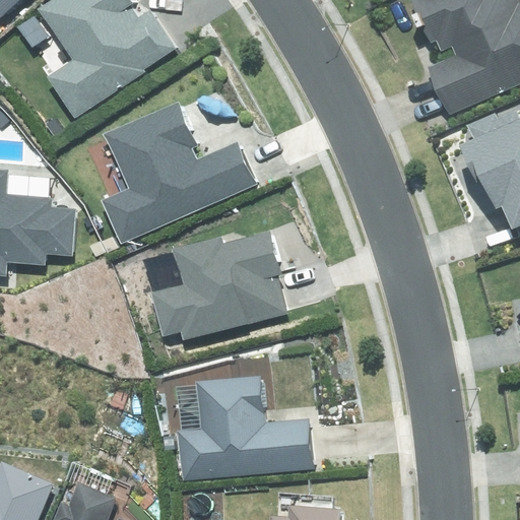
[(0,0),(0,15),(15,0),(0,0)]
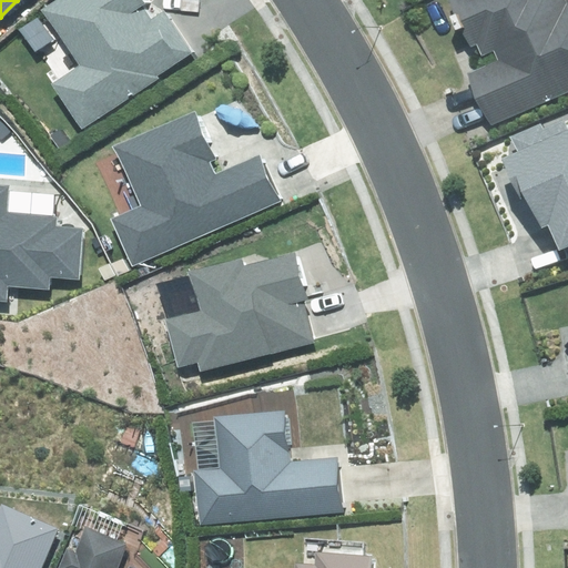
[(88,139),(204,57),(172,11),(161,18),(148,0),(63,0),(44,13),(79,62),(49,83),(88,139)]
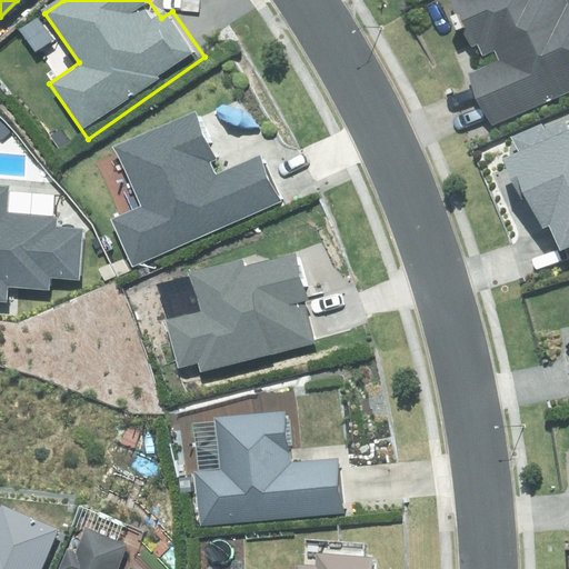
[(498,50),(502,60),(472,73),(497,126),(568,91),(568,0),(463,0),(451,6),(471,49),(480,45),(486,56),(498,50)]
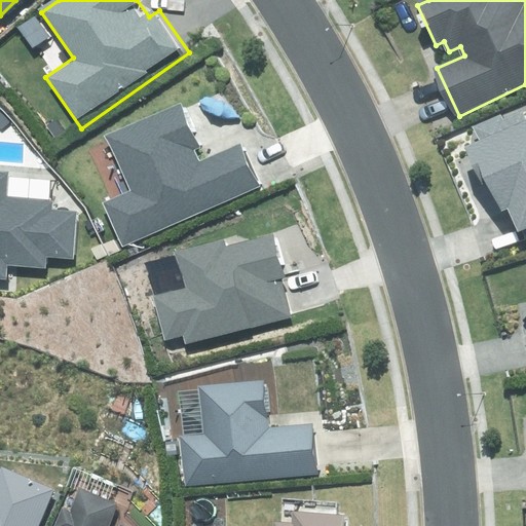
[(112,207),(130,245),(261,184),(243,147),(202,165),(189,136),(196,132),(185,109),(117,141),(141,193),(112,207)]
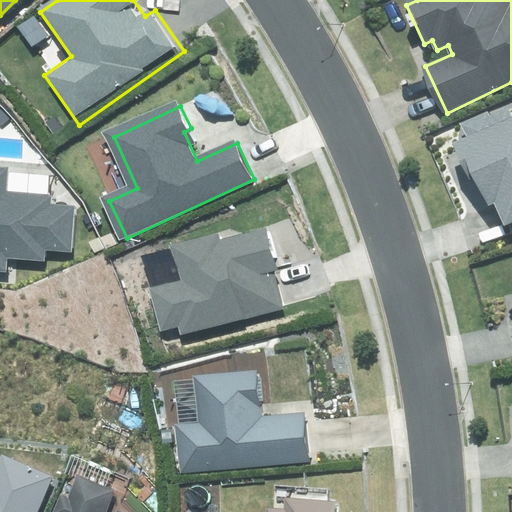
[(508,223),(511,232),(511,111),(511,108),(491,117),(488,111),(460,123),(467,138),(454,143),(474,188),(480,185),(489,206),(495,204),(504,225),(508,223)]
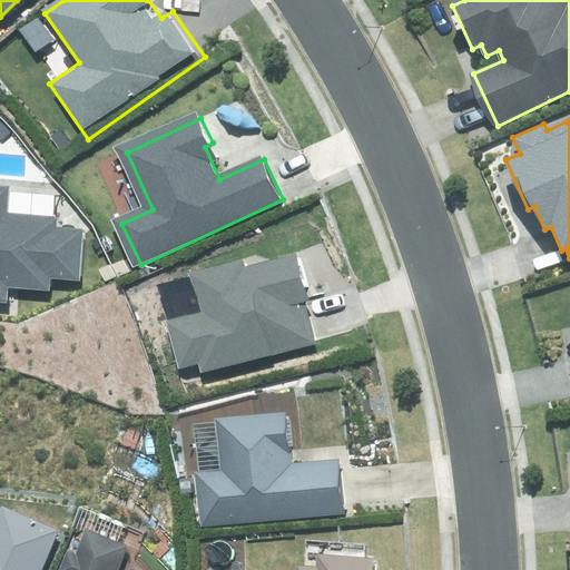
[(0,301),(7,302),(8,287),(49,291),(50,277),(78,279),(82,228),(55,226),(56,217),(7,214),(9,186),(0,185),(0,301)]
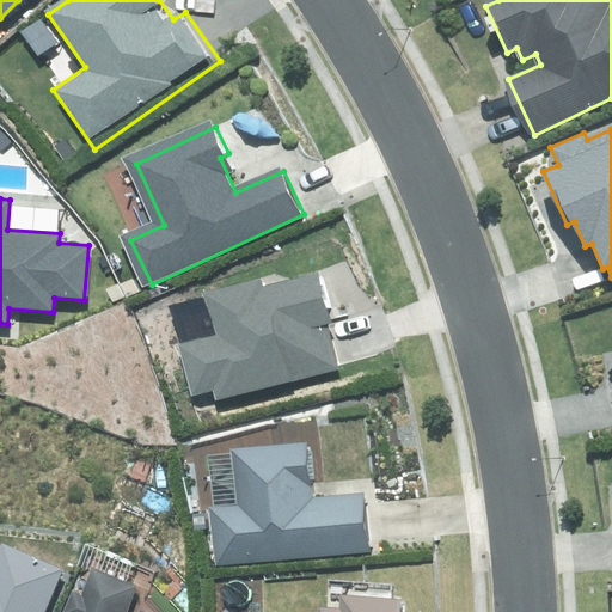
[(213,390),(216,402),(343,368),(318,274),(263,288),(259,277),(204,292),(216,335),(178,346),(191,396),(213,390)]
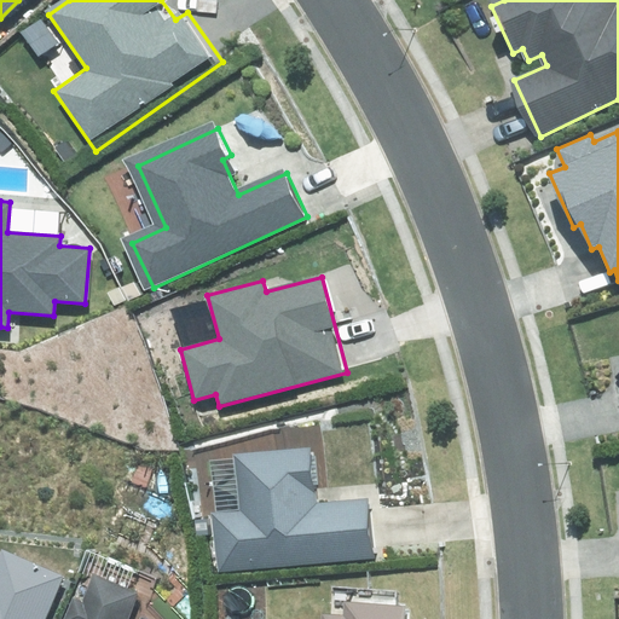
[(218,573),(375,556),(369,498),(314,503),(310,447),(233,455),(239,509),(212,512),(218,573)]
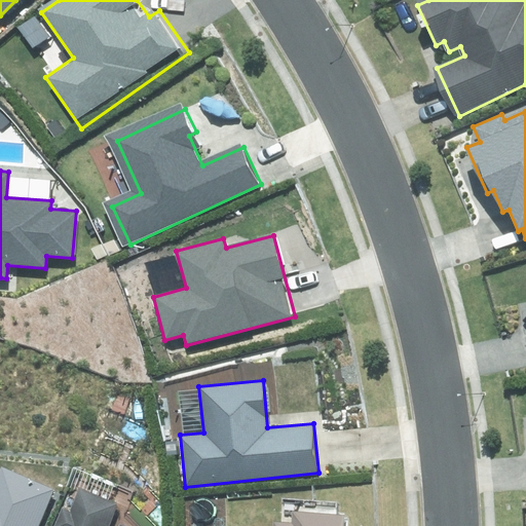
[(0,525),(39,525),(55,488),(2,466),(0,471),(0,525)]
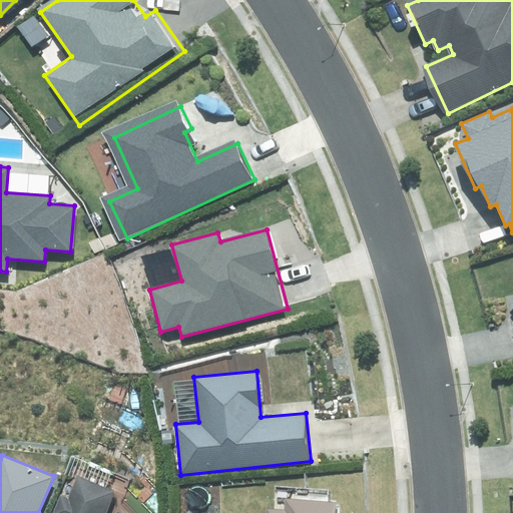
[(105,512),(115,490),(80,475),(64,512),(105,512)]
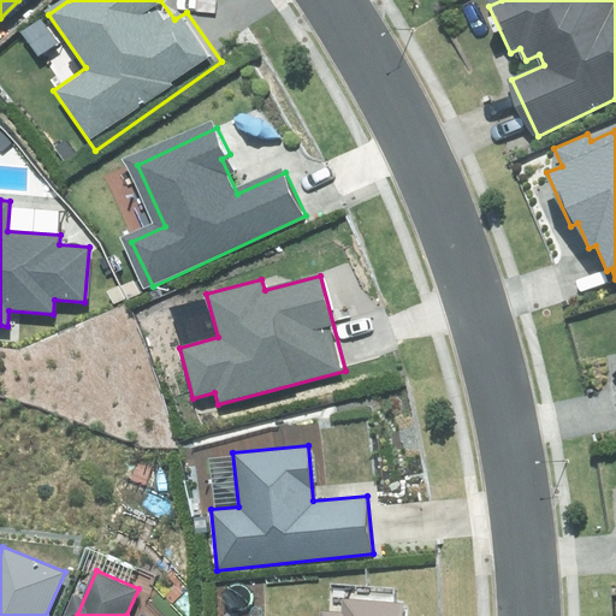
[(324,615),(409,615),(410,603),(347,600),(347,611),(325,610),(324,615)]
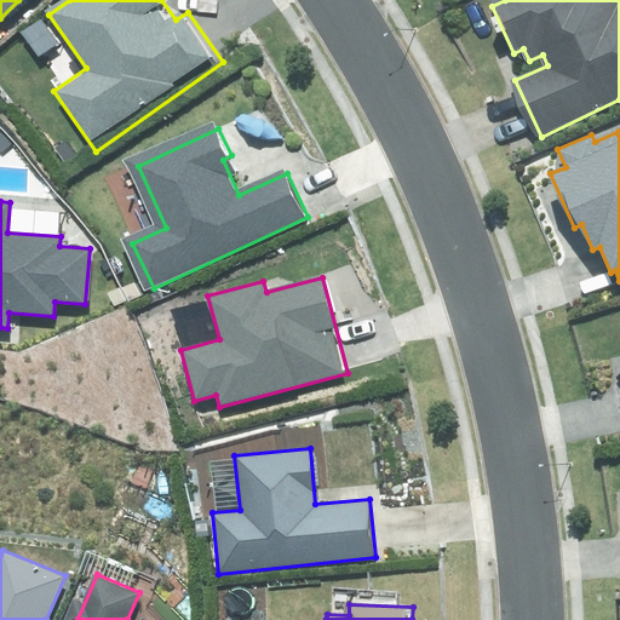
All buildings are outlined.
